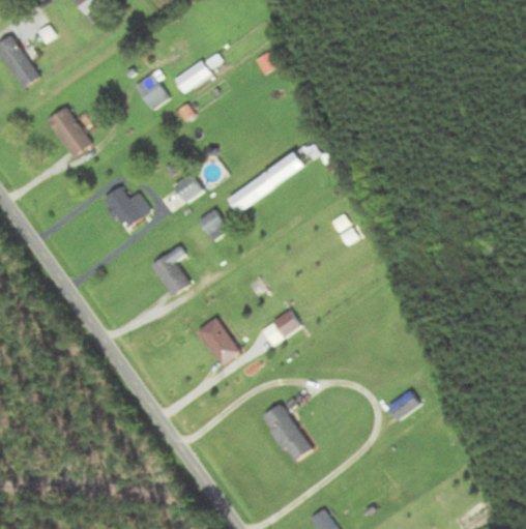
[(74,0),(83,13),(104,0),(74,0)]
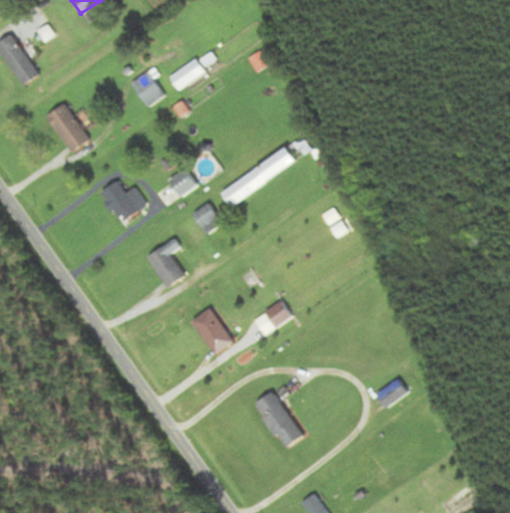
[(36,76),(13,34),(0,41),(0,50),(19,85),(36,76)]
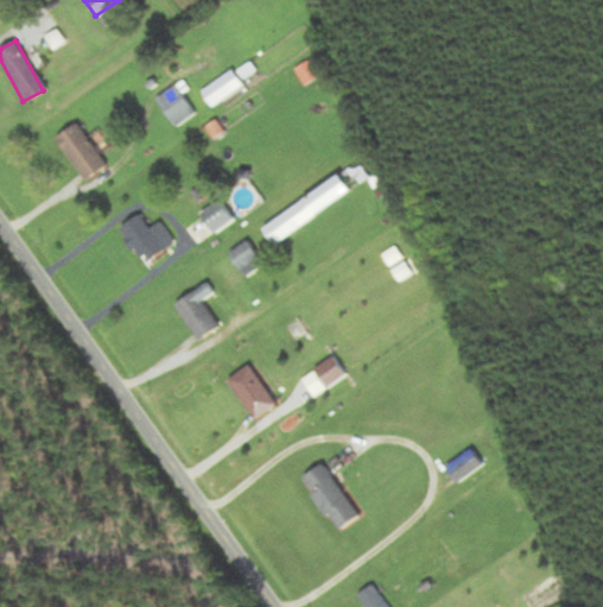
[(294,65),(300,82),(316,76),(310,59),(294,65)]
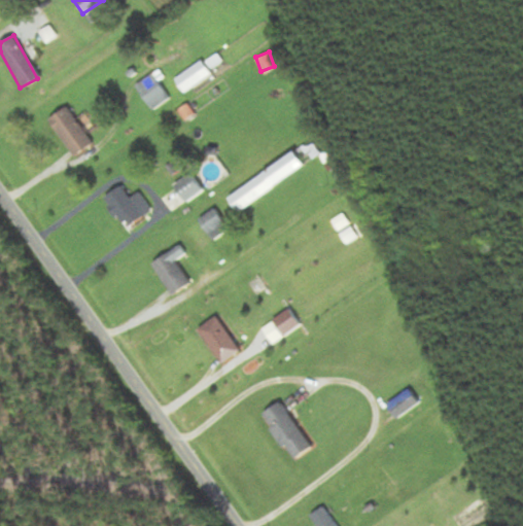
[(173,77),(181,92),(209,74),(201,60),(173,77)]
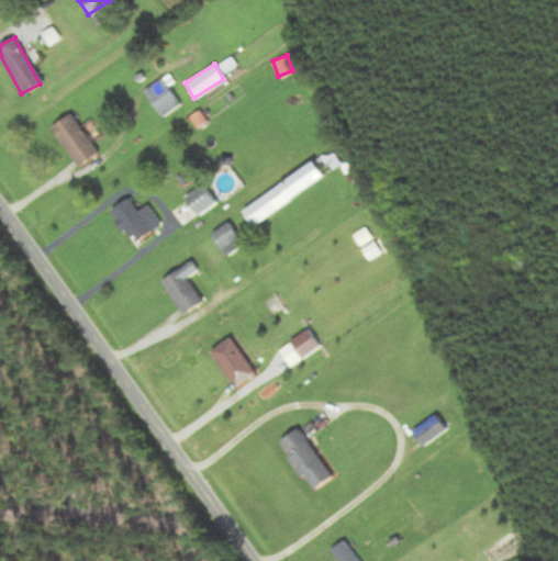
[(178,104),(160,78),(143,90),(160,116),(178,104)]
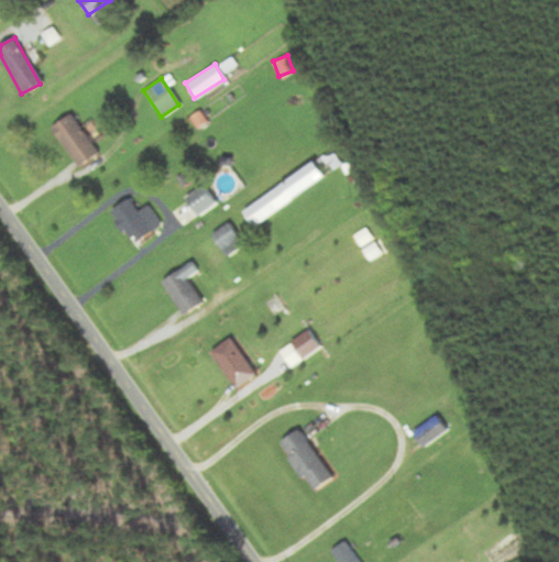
[(50,127),(77,166),(97,153),(69,113),(50,127)]
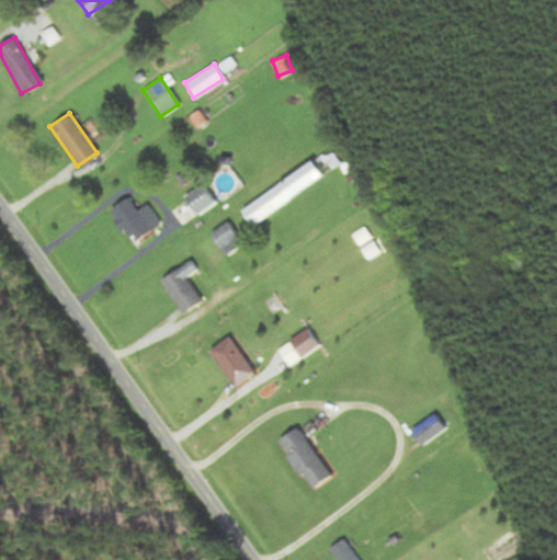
[(340,164),(330,149),(239,208),(249,225),(340,164)]
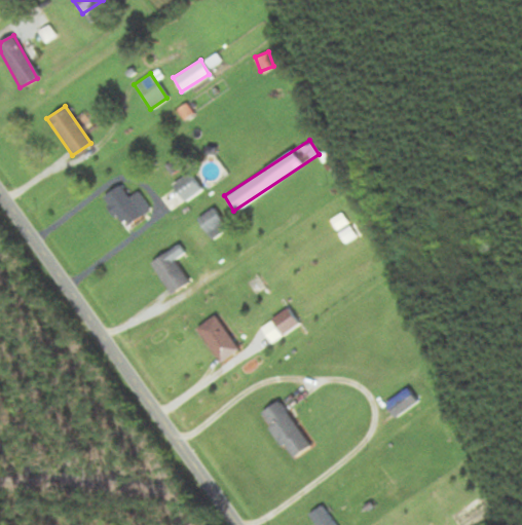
[(199,190),(188,173),(172,184),(182,201),(199,190)]
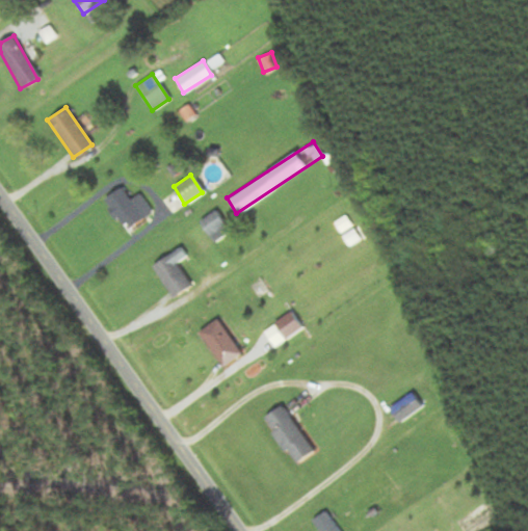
[(149,207),(138,192),(130,200),(121,187),(102,200),(125,231),(143,217),(140,213),(149,207)]
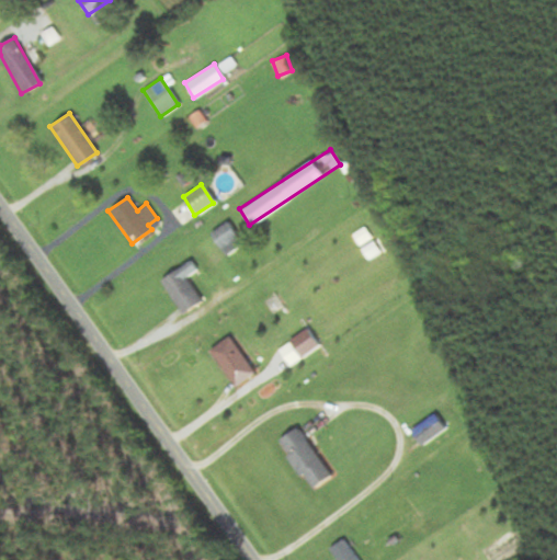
[(242,243),(226,221),(209,233),(225,255),(242,243)]
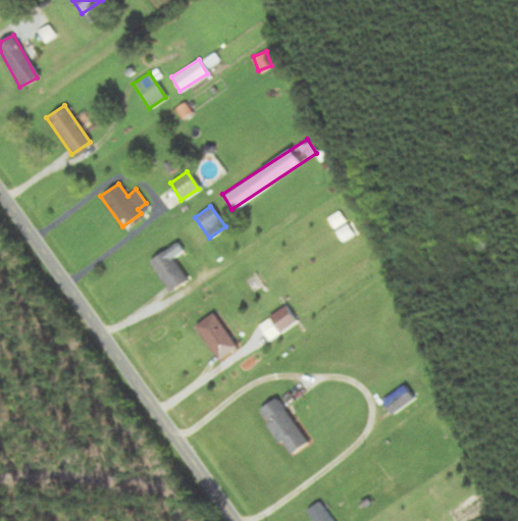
[(343,222),(340,212),(327,216),(330,226),(343,222)]
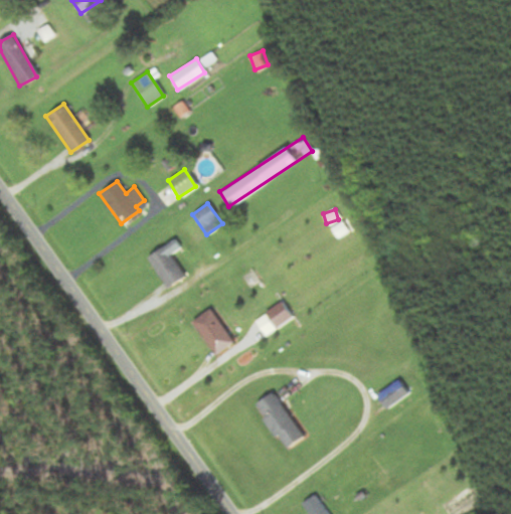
[(147,255),(165,288),(184,278),(170,254),(178,249),(173,240),(147,255)]
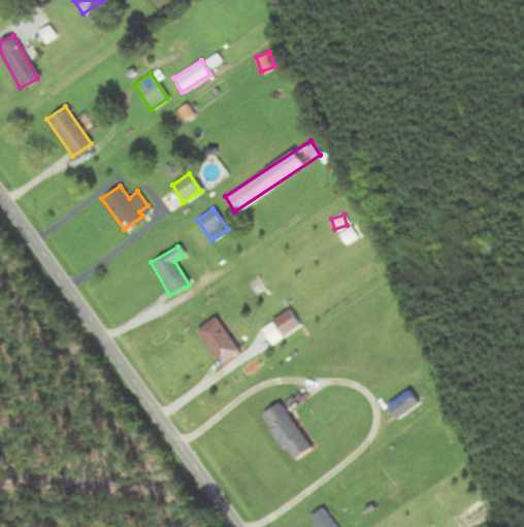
[(271,321),(282,336),(297,326),(286,310),(271,321)]
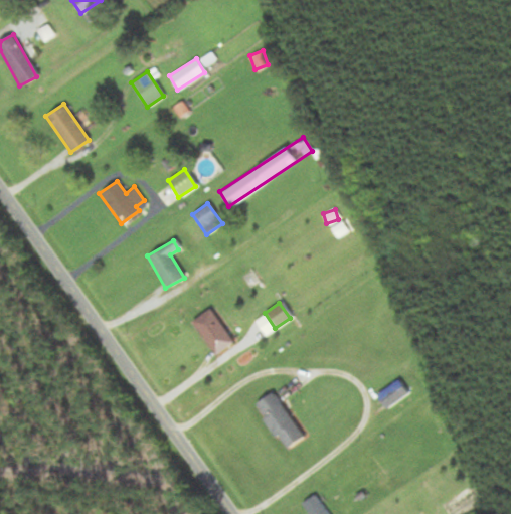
[(191,322),(215,354),(234,341),(211,308),(191,322)]
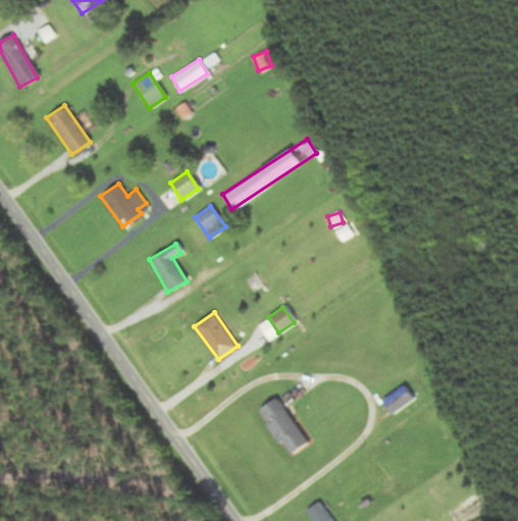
[(413,400),(404,385),(380,400),(390,415),(413,400)]
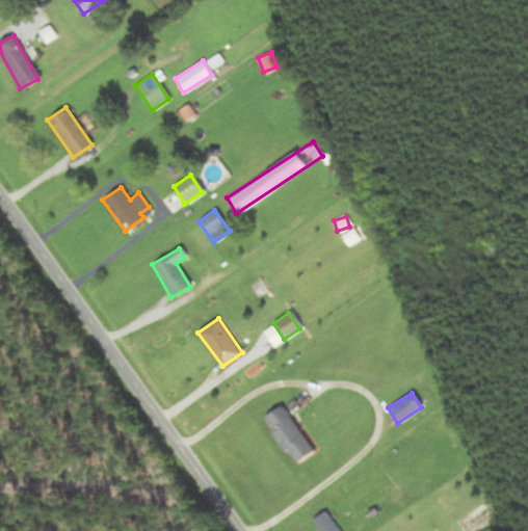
[(292,465),(312,452),(283,405),(263,418),(292,465)]
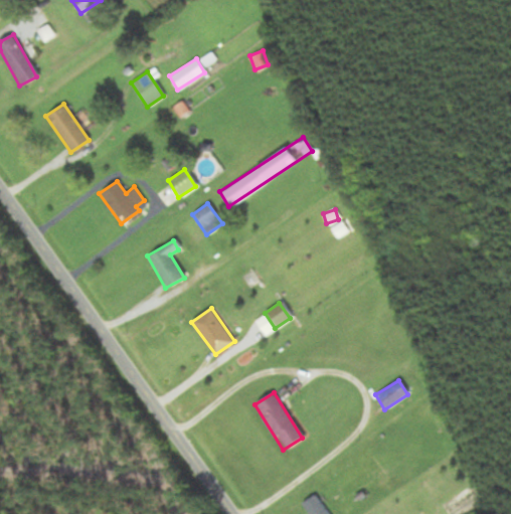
[(307,513),(326,513),(314,495),(301,504),(307,513)]
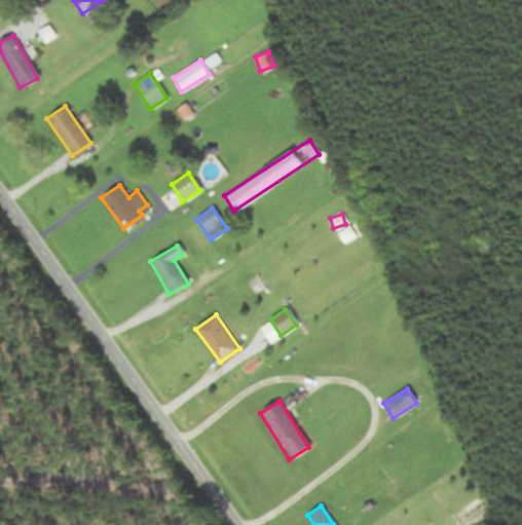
All buildings are outlined.
